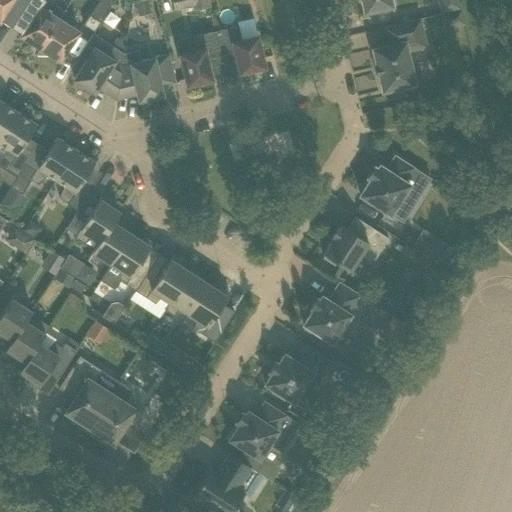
[(0,0),(0,21),(13,0),(0,0)]
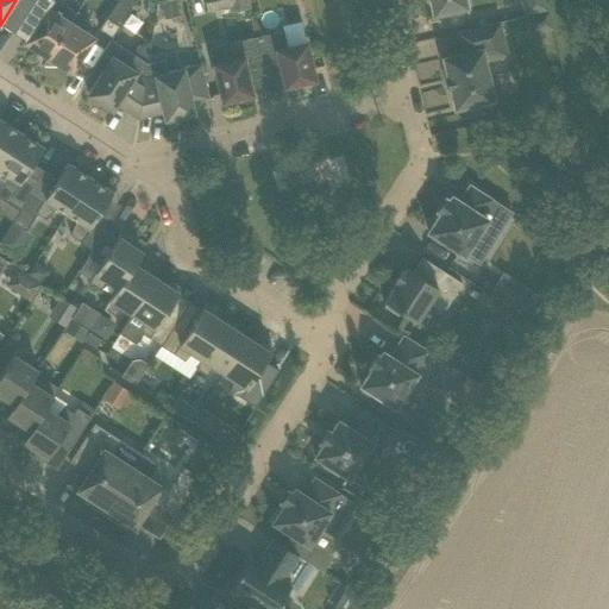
[(42,66),(70,23),(76,13),(57,0),(32,0),(13,31),(25,39),(23,43),(33,50),(42,66)]
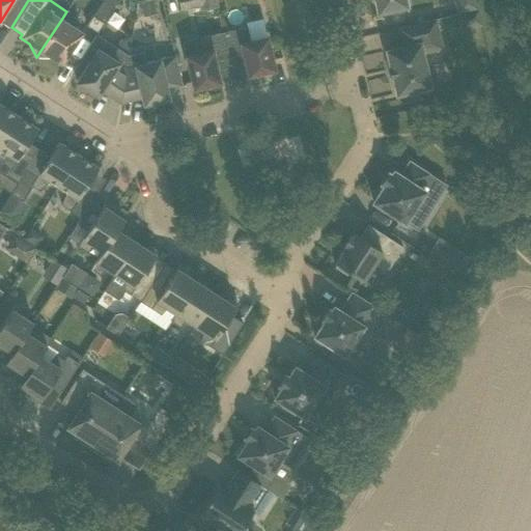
[(373,0),(376,14),(389,11),(390,15),(404,11),(403,7),(408,6),(406,0),(373,0)]
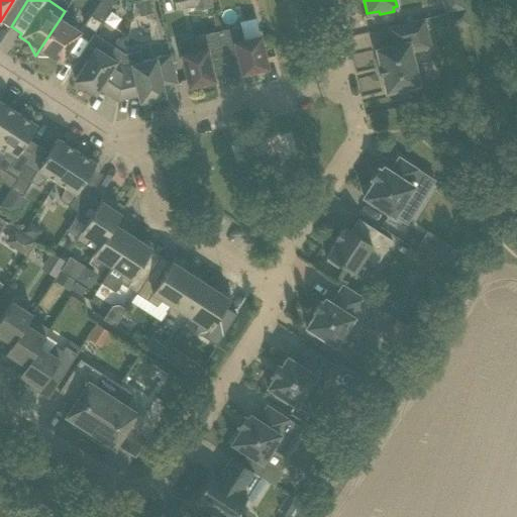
[(441,0),(445,14),(464,9),(462,0),(441,0)]
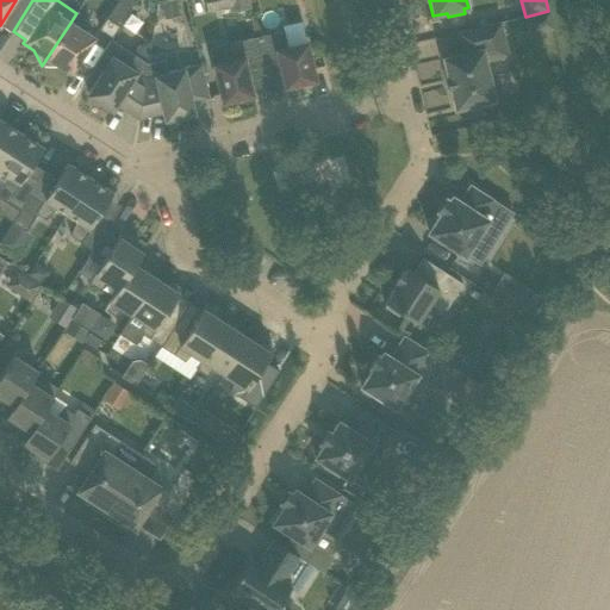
[(112,37),(119,26),(106,18),(99,30),(112,37)]
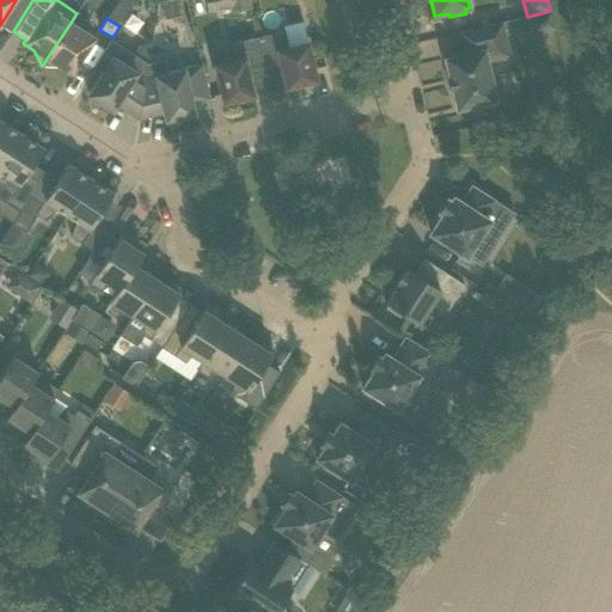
[(95,38),(71,23),(42,66),(43,66),(60,67),(72,74),(95,38)]
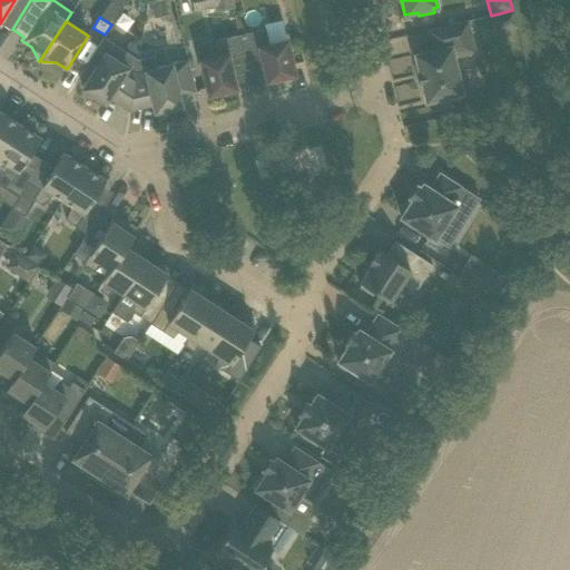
[(468,21),(426,30),(431,50),(413,53),(418,71),(415,72),(419,85),(421,84),(424,101),(432,100),(435,104),(444,101),(446,97),(461,92),(453,58),(474,52),(468,21)]
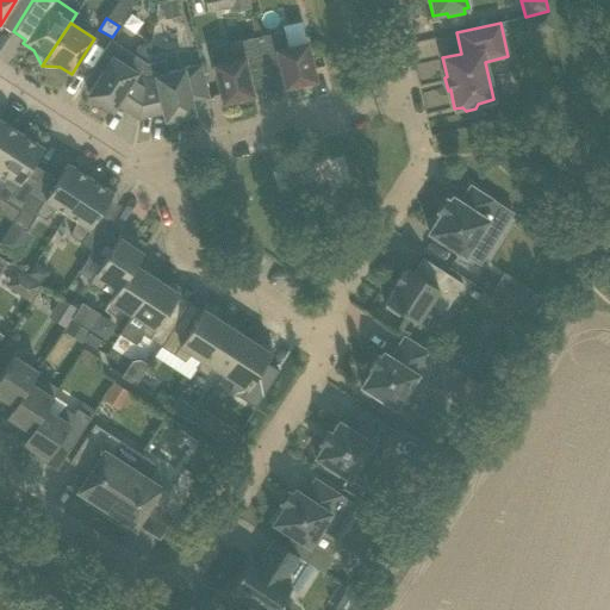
[(256,37),(266,76),(281,73),(285,87),(315,80),(306,43),(287,47),(284,31),(256,37)]
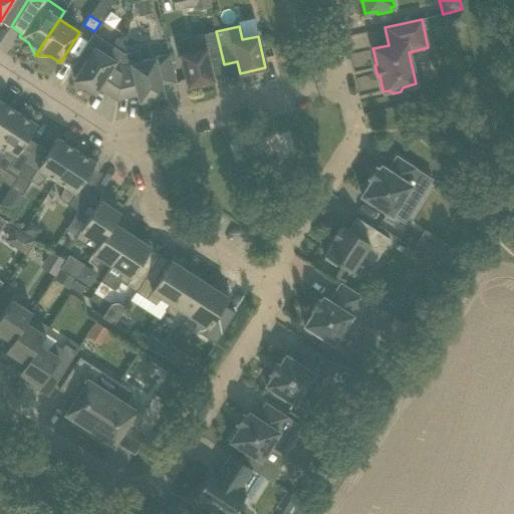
[(224,64),(216,31),(177,40),(187,85),(213,79),(210,68),(224,64)]
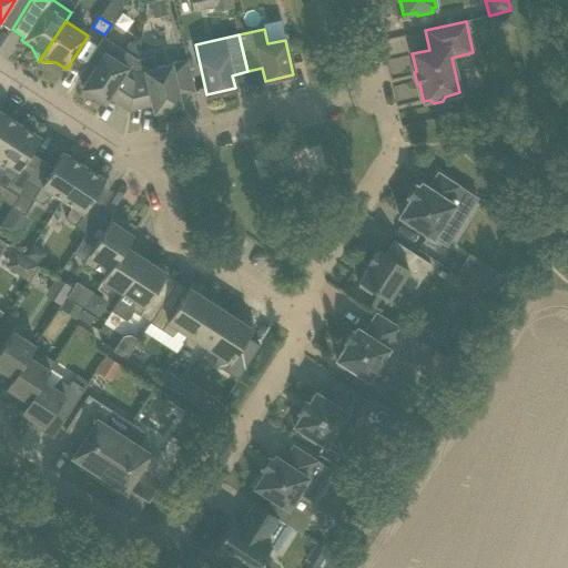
[(95,67),(81,88),(104,102),(110,93),(115,97),(114,100),(130,102),(137,59),(140,48),(129,41),(123,50),(102,37),(87,61),(95,67)]
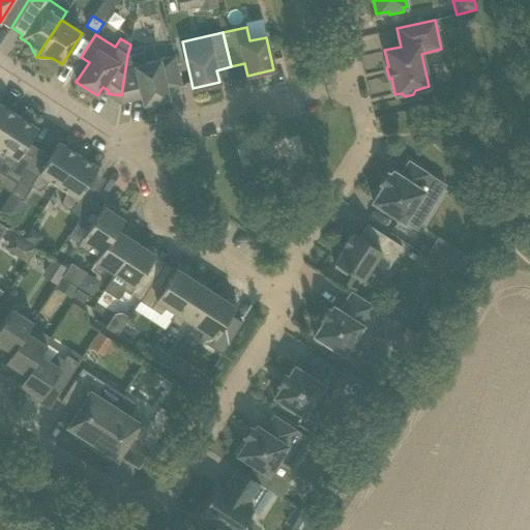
[(174,56),(158,60),(145,63),(143,52),(127,55),(121,95),(135,98),(136,94),(141,93),(143,104),(168,98),(166,88),(181,85),(174,56)]
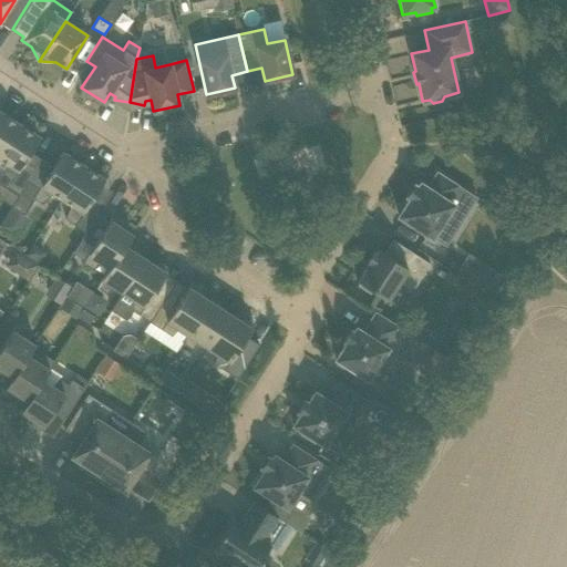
[(0,152),(19,124),(0,112),(0,152)]
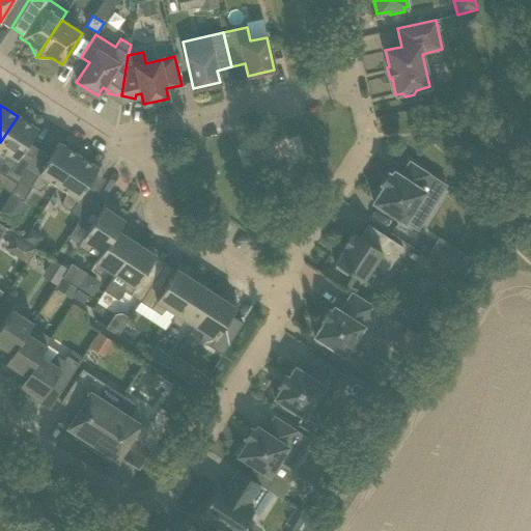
[(18,116),(0,142),(0,171),(6,176),(17,160),(36,129),(18,116)]
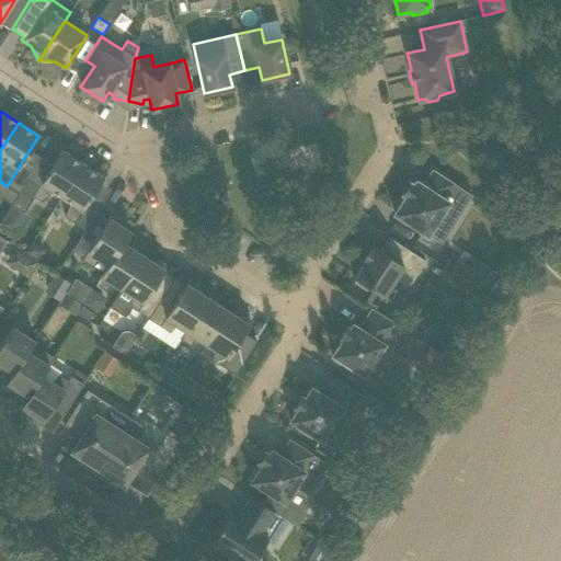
[(52,191),(61,196),(82,164),(61,151),(38,186),(27,180),(11,205),(23,213),(34,197),(42,203),(52,191)]
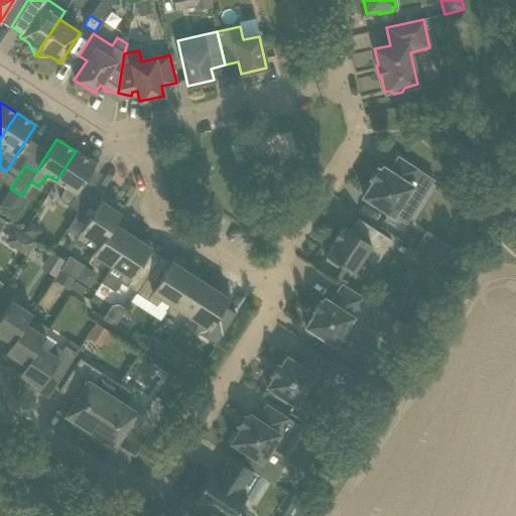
[(94,188),(83,181),(95,163),(76,151),(56,180),(65,186),(59,200),(79,212),(94,188)]
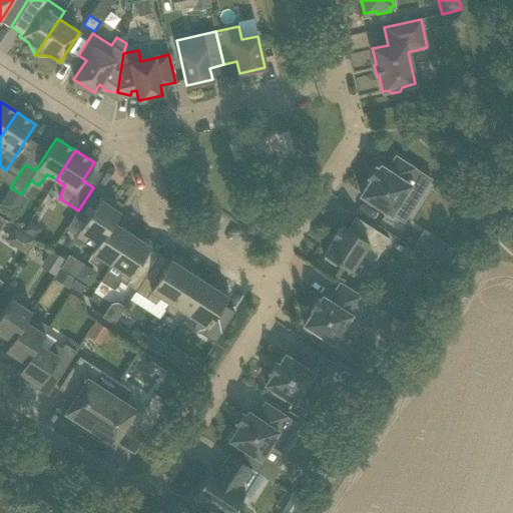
[(378,168),(375,166),(374,166),(367,177),(371,179),(360,195),(391,214),(399,201),(411,209),(430,179),(414,168),(414,167),(395,155),(387,169),(380,165),(378,168)]
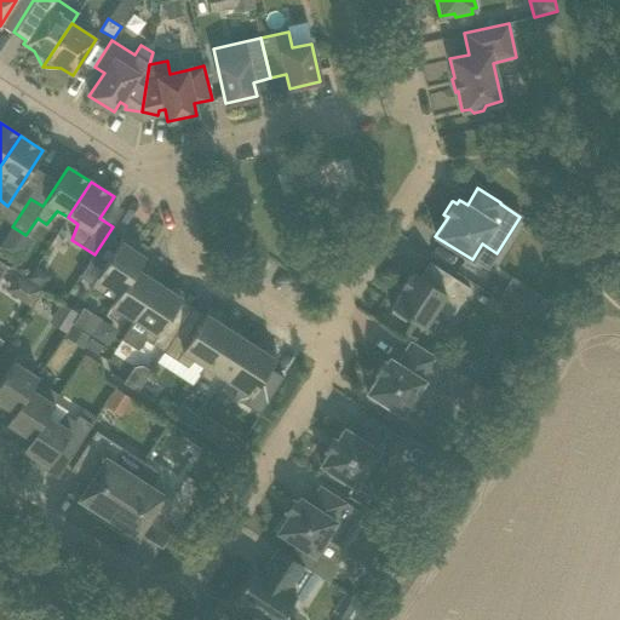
[(133,245),(122,237),(90,287),(102,294),(109,286),(119,292),(120,292),(138,265),(144,257),(131,250),(133,245)]
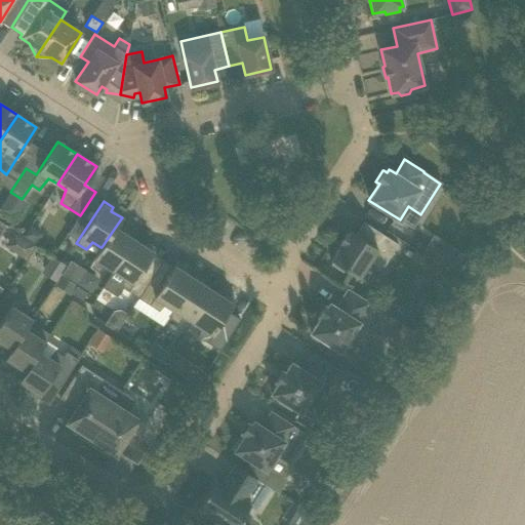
[(348,234),(346,233),(345,233),(338,242),(341,243),(331,259),(333,260),(331,265),(342,272),(345,269),(358,277),(368,261),(382,268),(398,244),(363,221),(355,234),(350,231),(348,234)]
